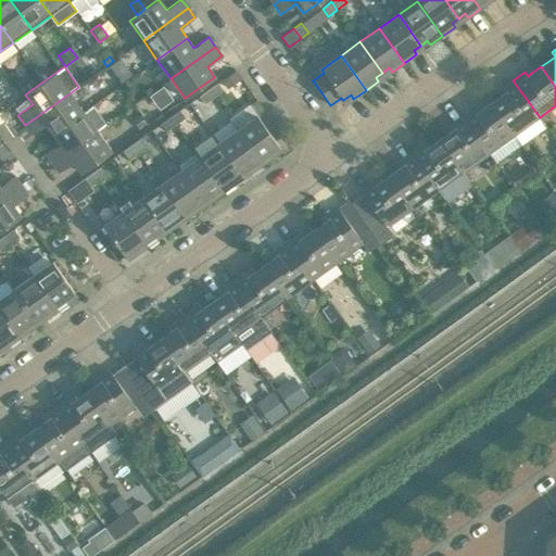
[(127,68),(116,76),(123,84),(133,76),(127,68)]
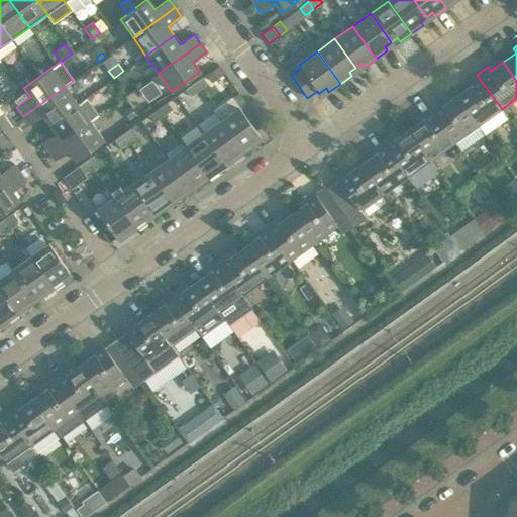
[(219,66),(205,75),(211,83),(224,74),(219,66)]
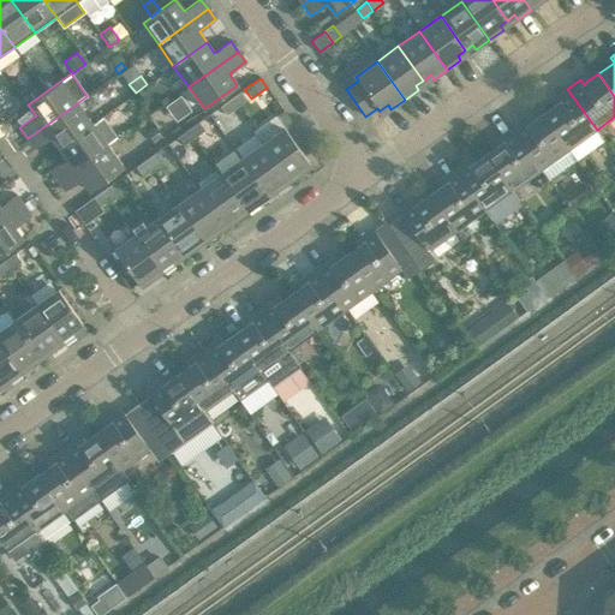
[(553,106),(542,113),(575,160),(603,139),(597,130),(567,89),(554,97),(557,102),(553,106)]
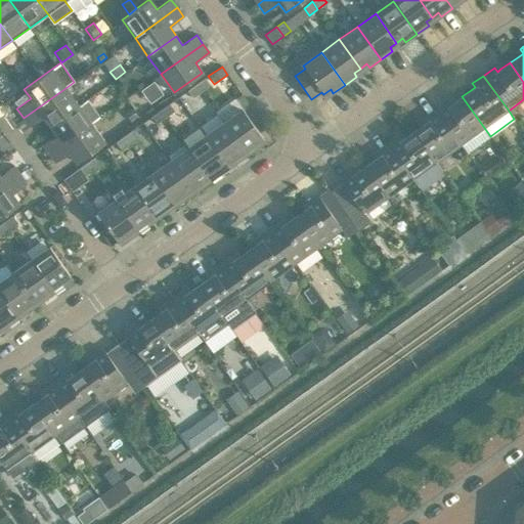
[(210,85),(205,78),(195,85),(201,92),(210,85)]
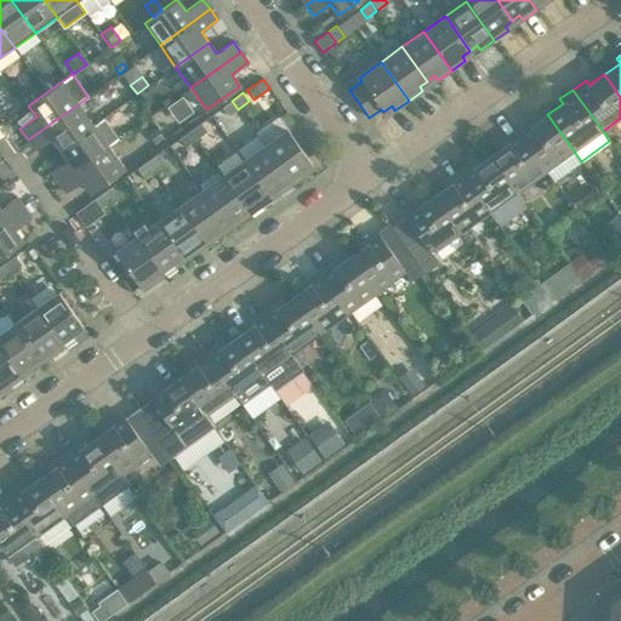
[(174,115),(187,106),(180,95),(166,104),(174,115)]
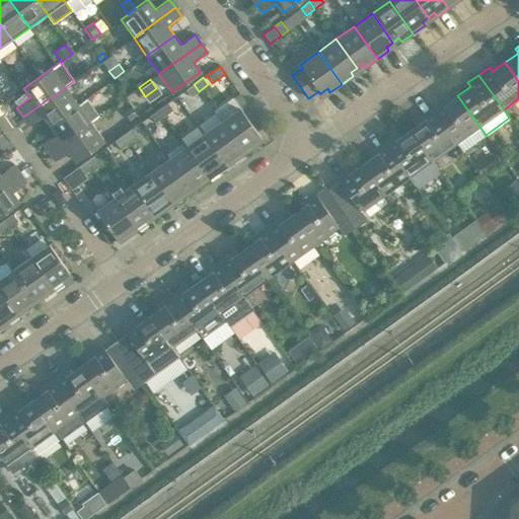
[(199,91),(194,84),(186,90),(191,97),(199,91)]
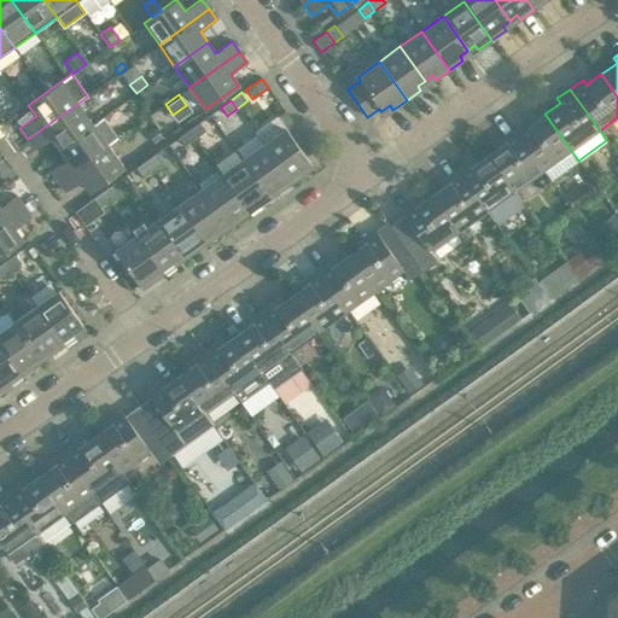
[(59,149),(92,124),(77,104),(28,139),(35,150),(52,138),(59,149)]
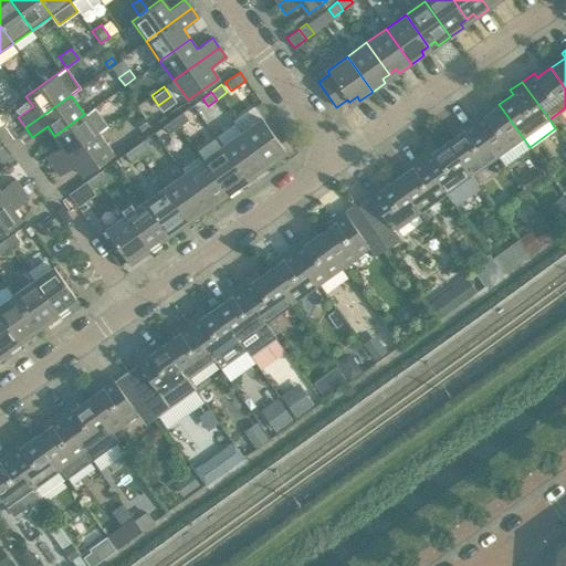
[(482,109),(470,118),(498,157),(504,166),(530,147),(499,104),(490,112),(485,114),(482,109)]
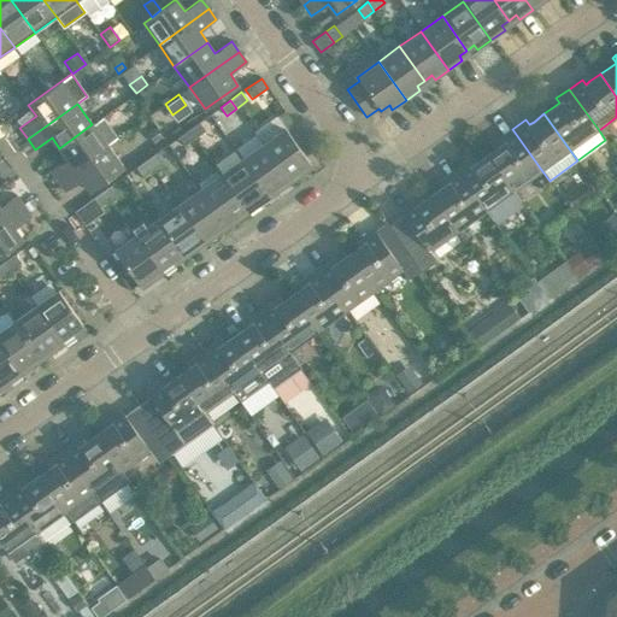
[(58,181),(107,146),(107,145),(117,139),(103,117),(92,124),(59,148),(66,158),(51,170),(58,181)]
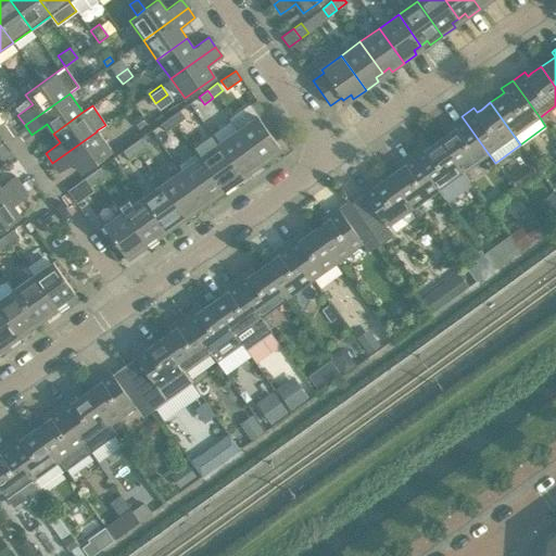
[(249,105),(229,119),(237,129),(262,165),(262,164),(274,155),(272,152),(279,147),(275,142),(256,115),(249,105)]
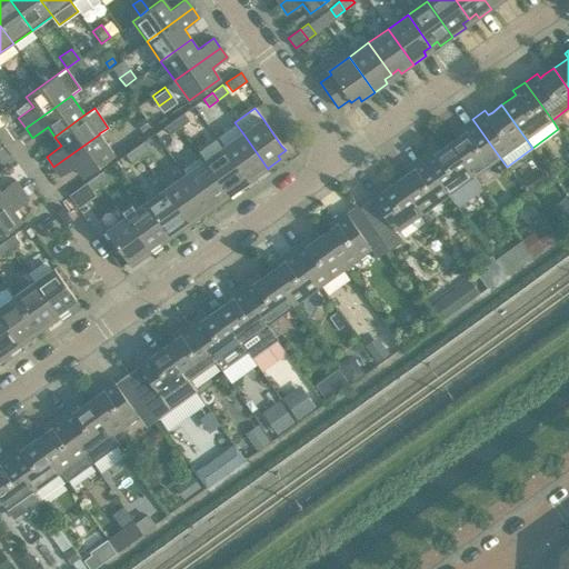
[(189,121),(183,112),(173,120),(179,128),(189,121)]
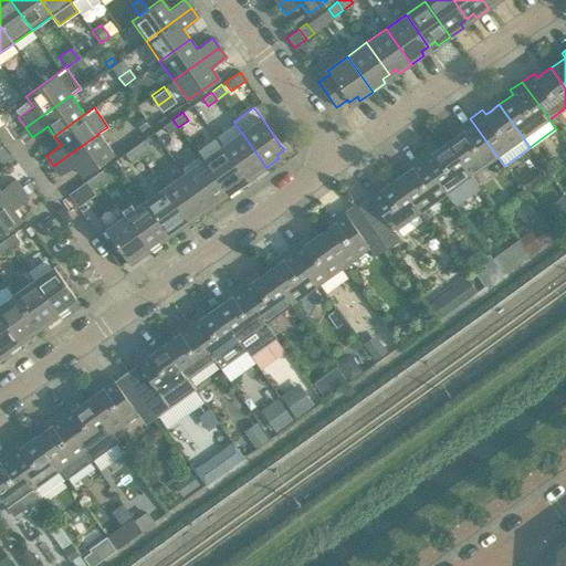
[(269,113),(261,117),(280,145),(287,139),(269,113)]
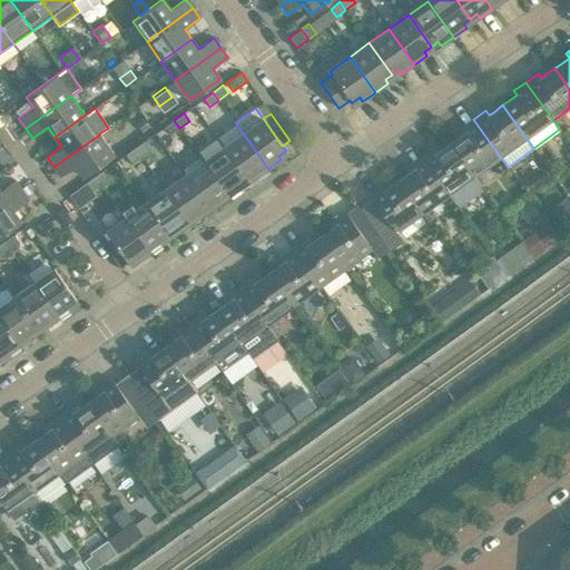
[(144,117),(136,123),(144,134),(151,128),(144,117)]
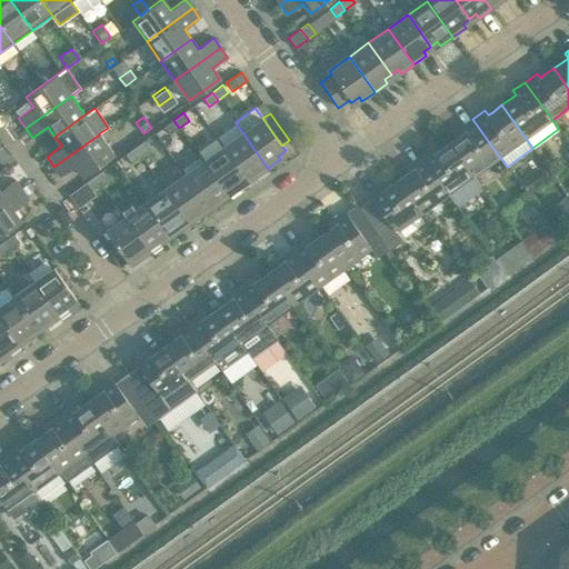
[(459,136),(449,142),(473,177),(500,158),(472,119),(460,128),(463,132),(459,136)]
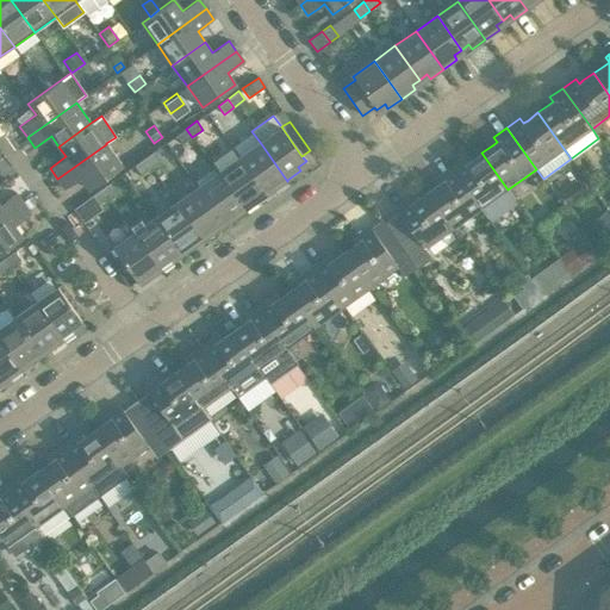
[(192,137),(186,129),(176,136),(182,144),(192,137)]
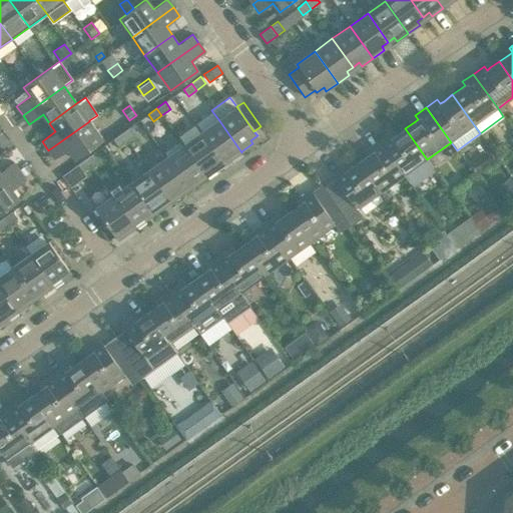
[(218,119),(200,132),(221,161),(227,156),(229,160),(241,152),(218,119)]
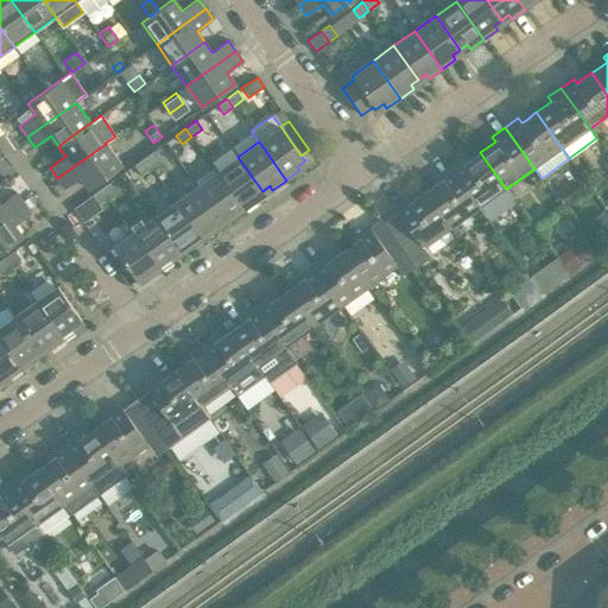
[(89,189),(121,165),(106,144),(57,178),(64,189),(81,177),(89,189)]
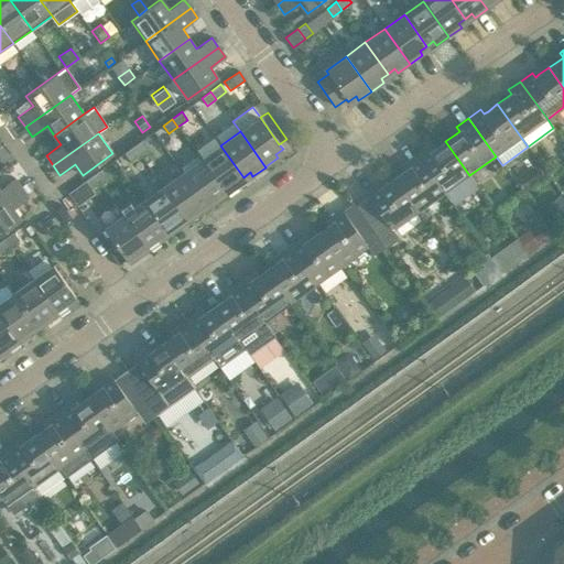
[(149,148),(143,140),(133,147),(139,154),(149,148)]
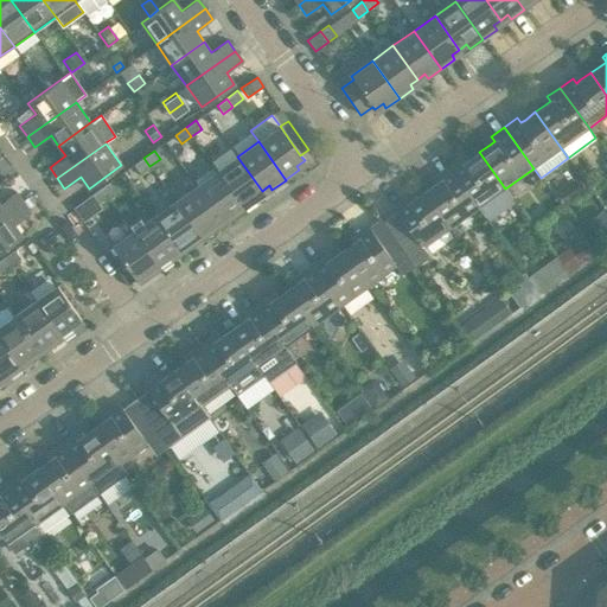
[(461,158),(448,167),(478,208),(485,217),(512,197),(505,189),(479,152),(470,159),(465,163),(461,158)]
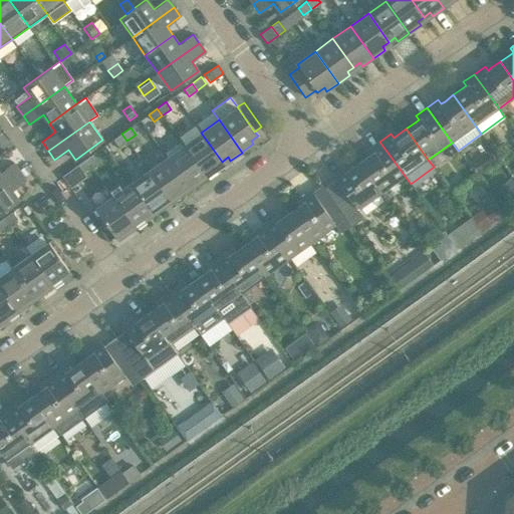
[(201,133),(184,145),(207,178),(218,170),(216,166),(222,162),(201,133)]
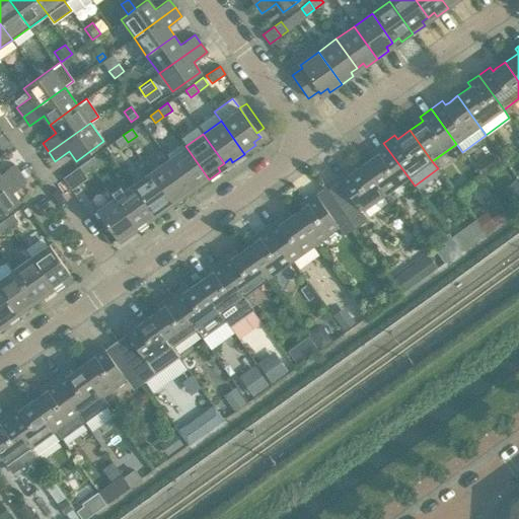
[(128,142),(123,135),(115,141),(120,148),(128,142)]
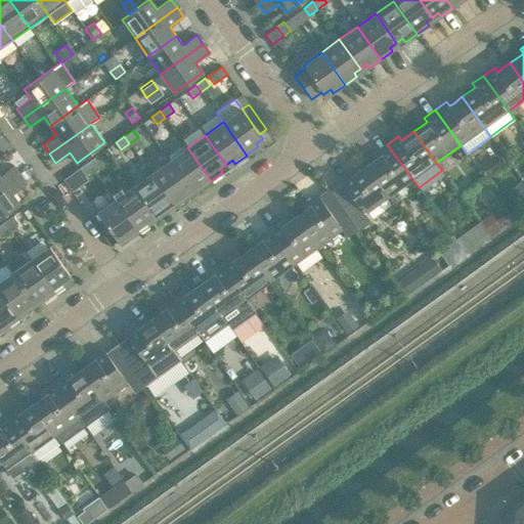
[(375,159),(366,165),(389,197),(412,179),(387,144),(376,151),(379,156),(375,159)]
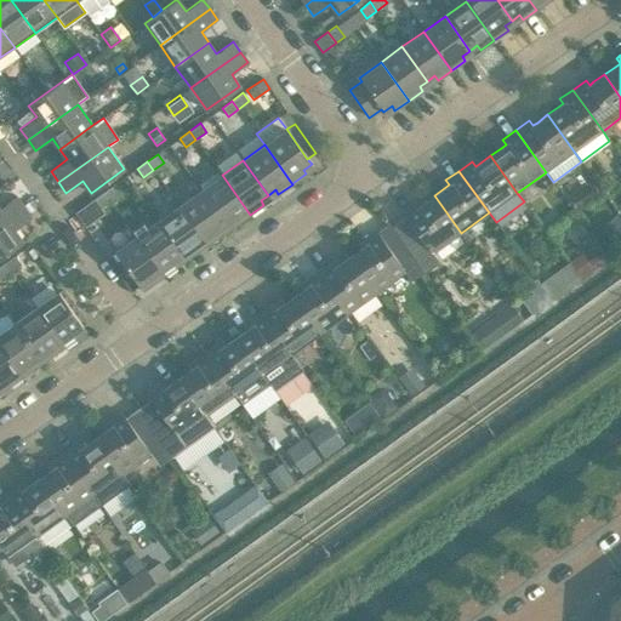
[(222,175),(200,191),(226,226),(233,220),(235,224),(250,215),(222,175)]
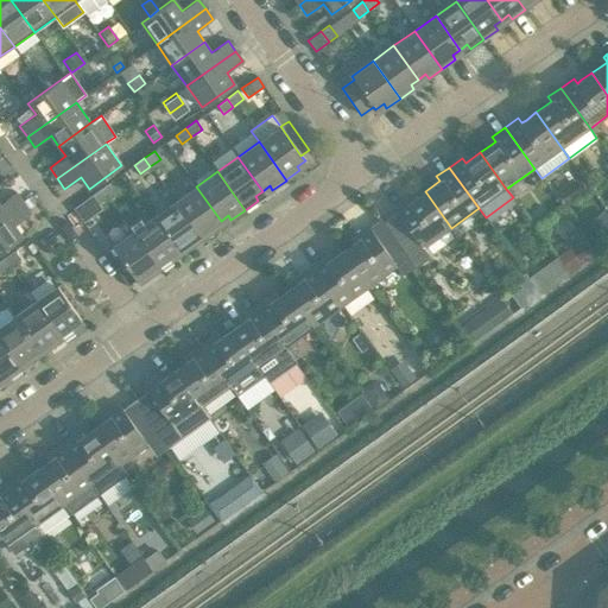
[(119,189),(113,181),(102,188),(108,196),(119,189)]
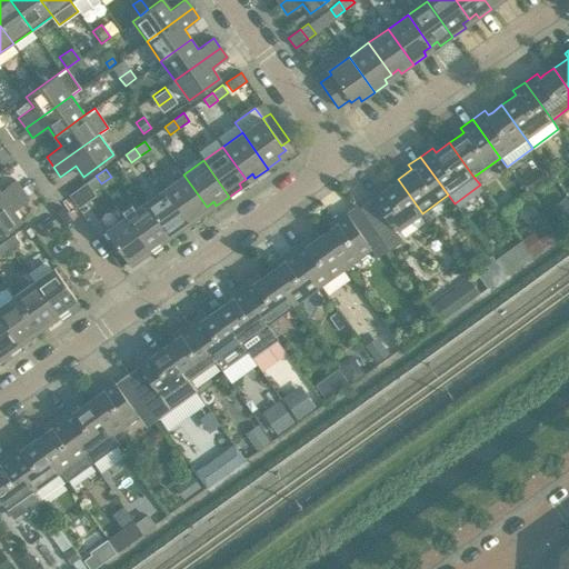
[(183,175),(165,189),(190,225),(202,216),(199,211),(207,207),(183,175)]
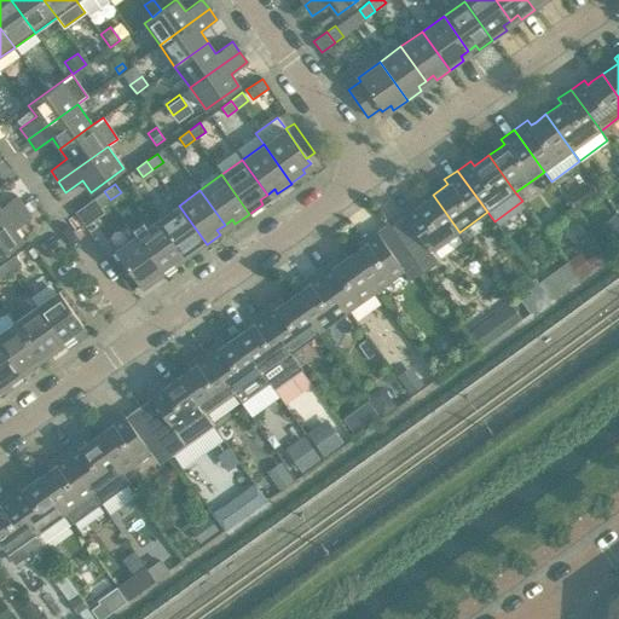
[(110,200),(104,191),(94,198),(100,207),(110,200)]
